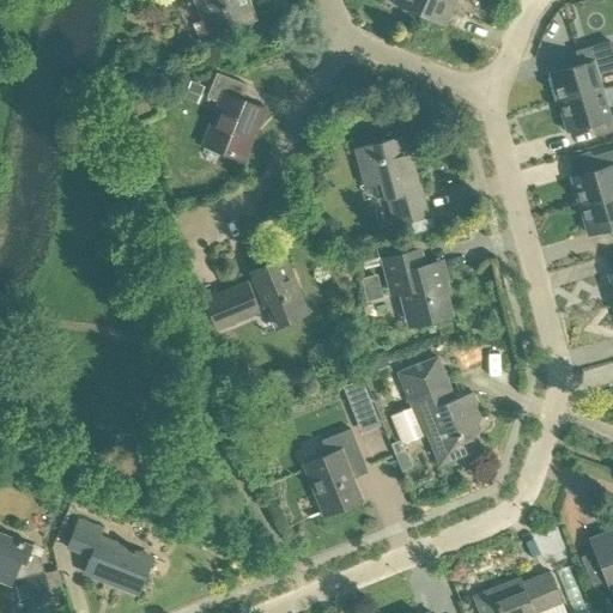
[(195,0),(211,38),(255,20),(247,0),(195,0)]
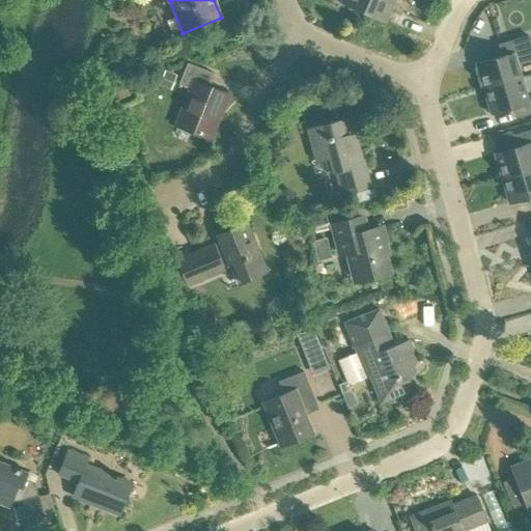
[(368,0),(342,0),(341,4),(363,14),(368,0)]
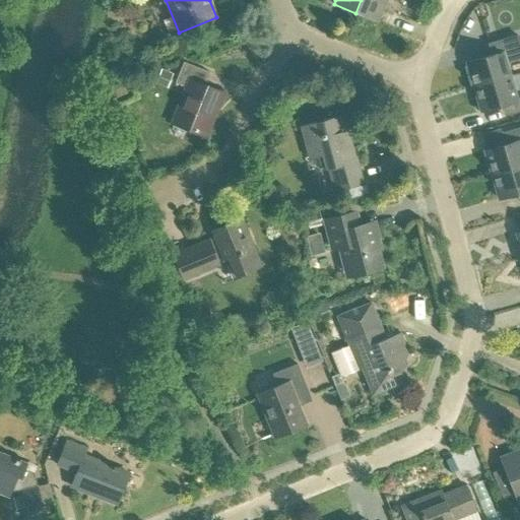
[(361,0),(355,13),(377,22),(386,0),(361,0)]
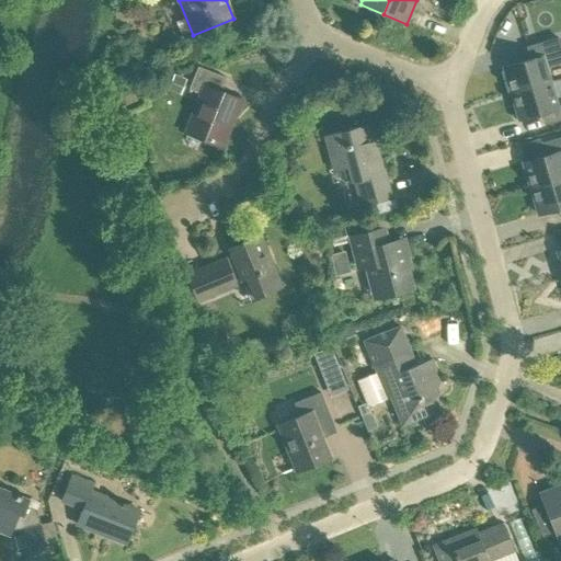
[(504,69),(512,94),(549,83),(545,69),(560,65),(556,53),(560,52),(560,49),(558,39),(527,48),(530,60),(504,69)]
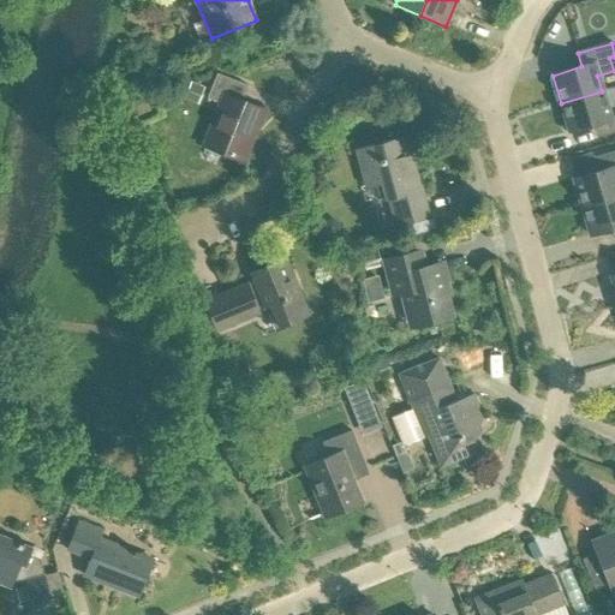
[(249,87),(218,75),(208,99),(221,103),(204,145),(245,161),(264,111),(243,102),(249,87)]
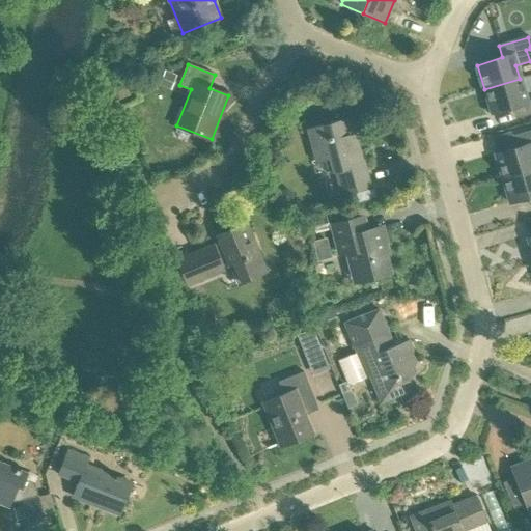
[(159,86),(170,90),(176,76),(164,71),(159,86)]
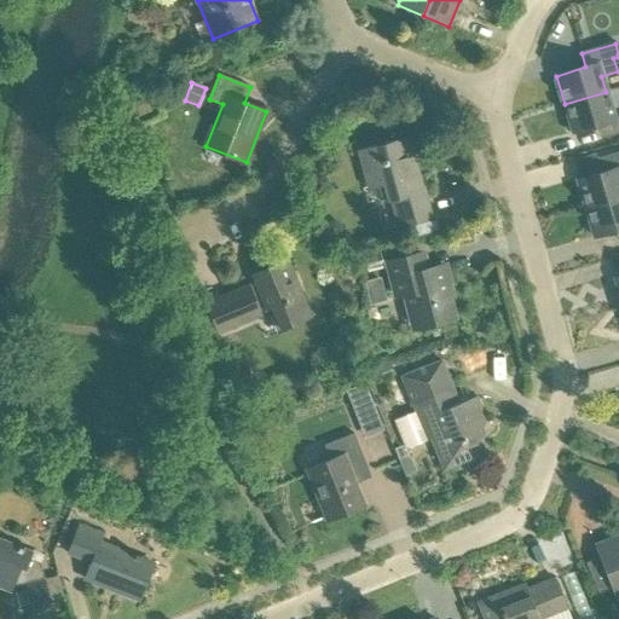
[(606,92),(565,104),(573,133),(603,125),(607,138),(618,133),(618,119),(614,121),(606,92)]
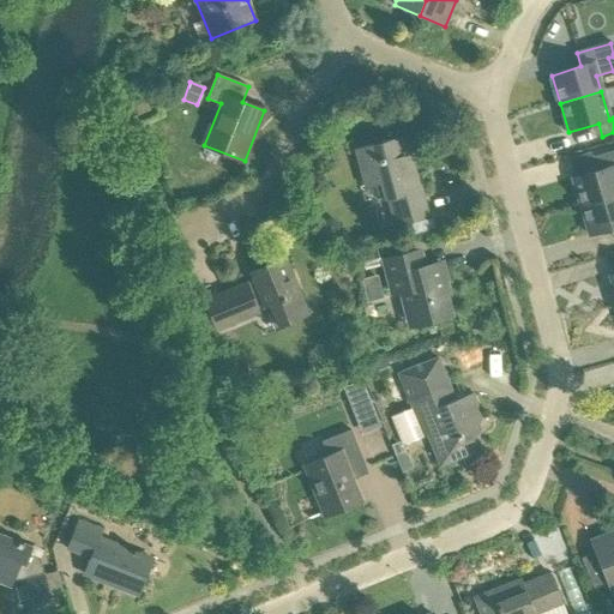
[(142,131),(154,161),(158,160),(162,157),(151,127),(148,128),(142,131)]
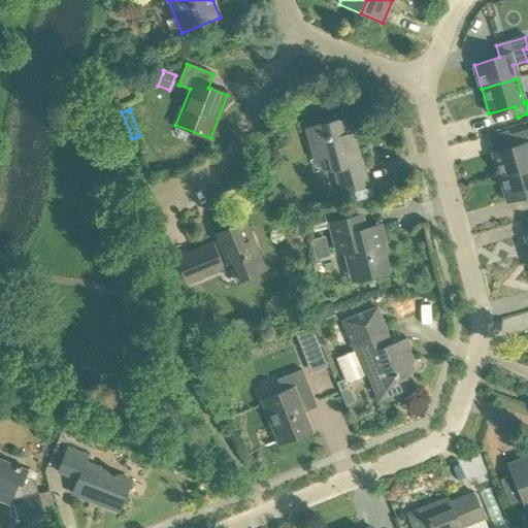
[(348,116),(307,126),(316,158),(322,157),(326,171),(334,169),(340,193),(367,186),(361,161),(359,162),(348,116)]
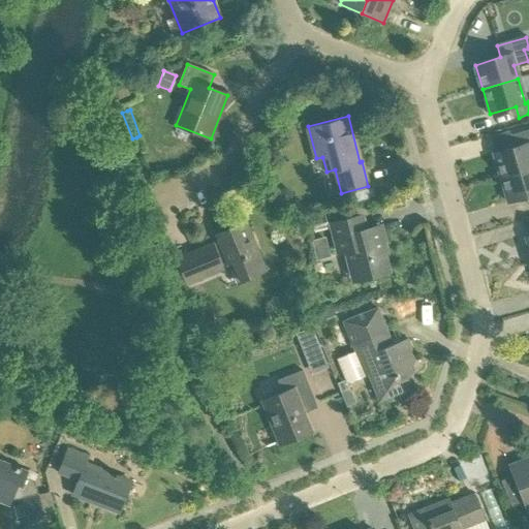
[(494,154),(501,179),(528,169),(528,130),(510,136),(514,148),(494,154)]
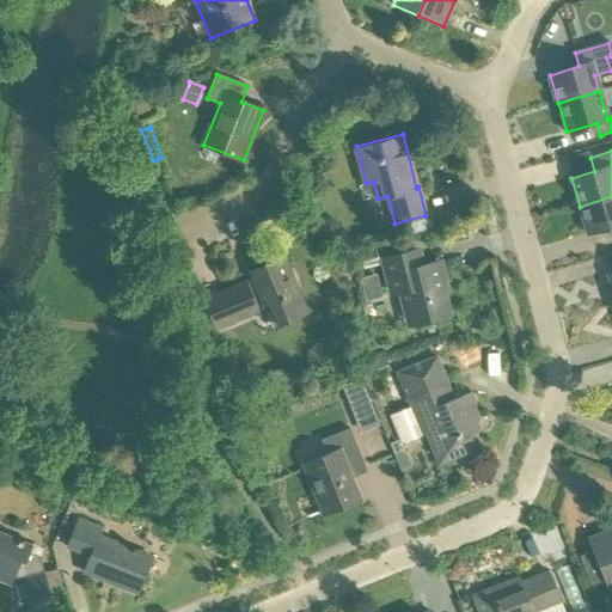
[(611,196),(580,207),(588,236),(611,228),(611,196)]
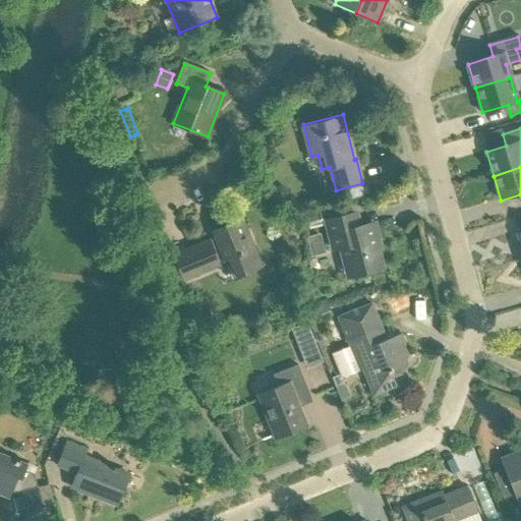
[(276,186),(272,190),(273,196),(278,200),(283,199),(287,194),(286,188),(281,185),(276,186)]
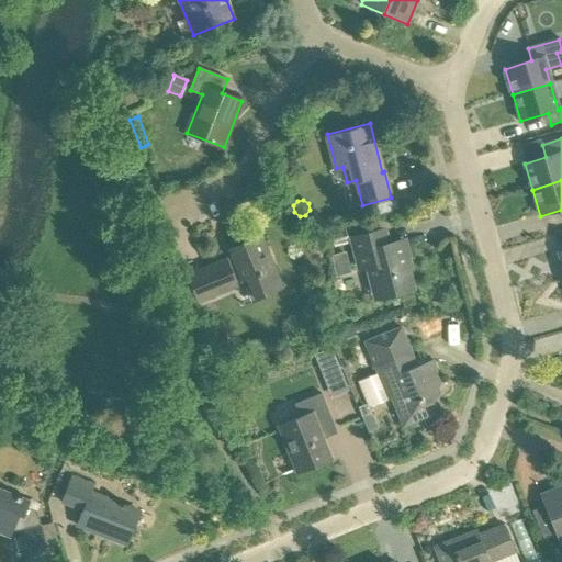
[(351,222),(360,220),(357,208),(348,210),(351,222)]
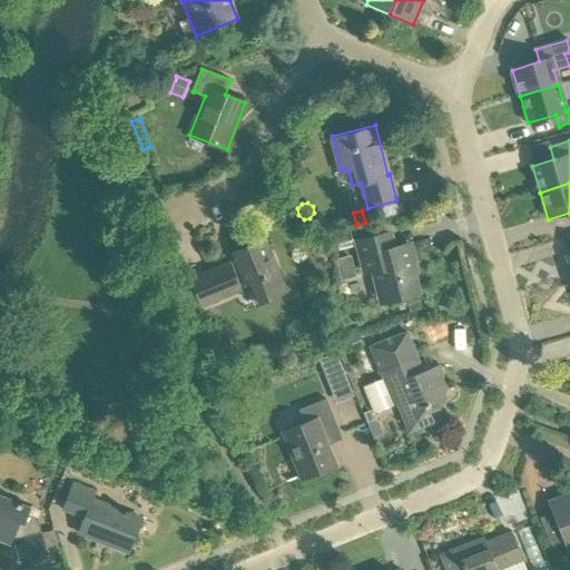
[(359,244),(366,275),(375,273),(377,283),(375,287),(377,296),(382,298),(383,303),(418,294),(410,264),(414,263),(410,246),(392,251),(389,236),(359,244)]
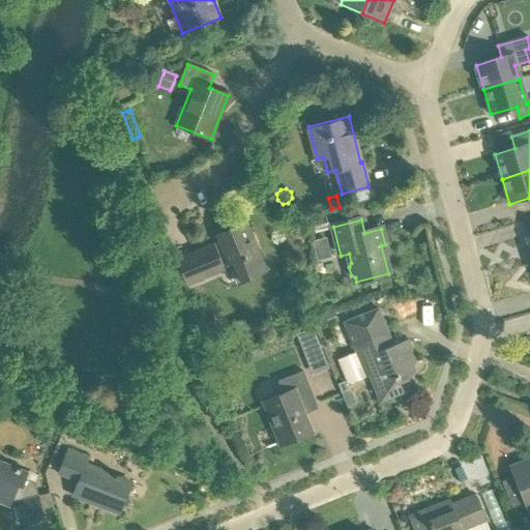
[(267,271),(246,223),(215,236),(217,241),(177,259),(188,286),(225,271),(223,267),(232,263),(240,282),(267,271)]
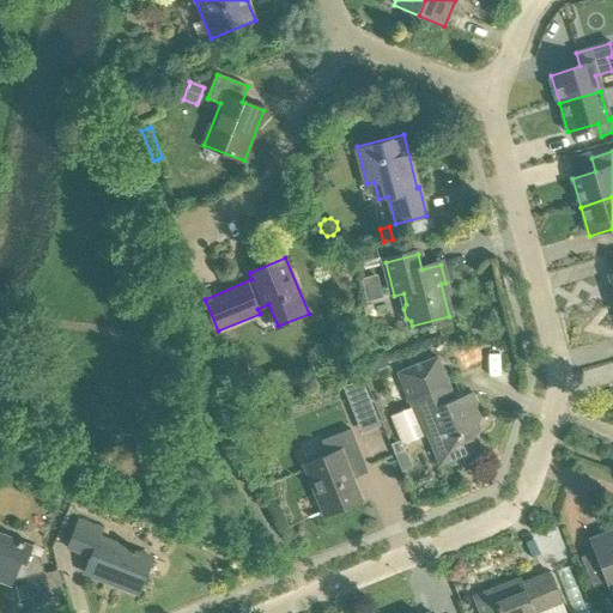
[(411,406),(418,422),(422,420),(439,465),(466,454),(462,443),(472,438),(480,414),(472,393),(454,400),(438,359),(399,376),(411,406)]
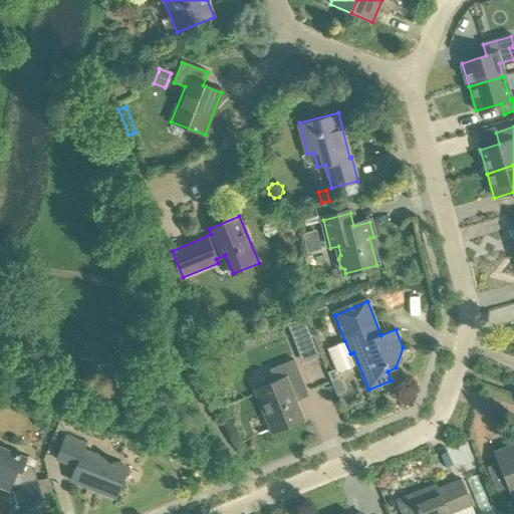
[(313,306),(317,314),(327,311),(323,302),(313,306)]
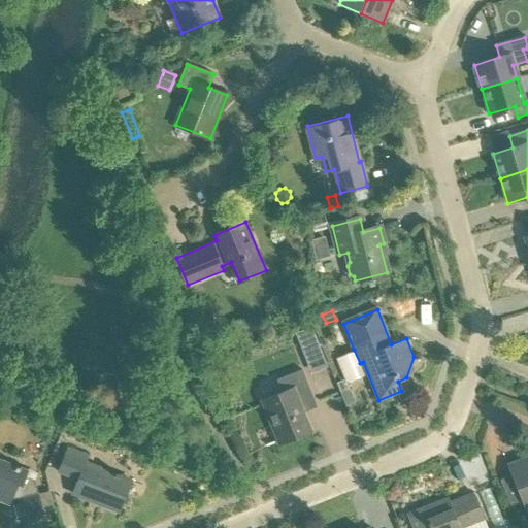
[(311,327),(295,334),(300,347),(317,339),(311,327)]
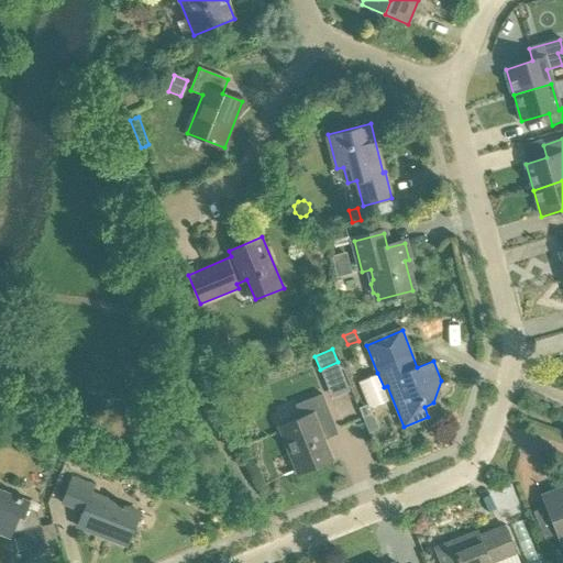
[(384,387),(377,373),(356,382),(367,409),(389,400),(384,387)]
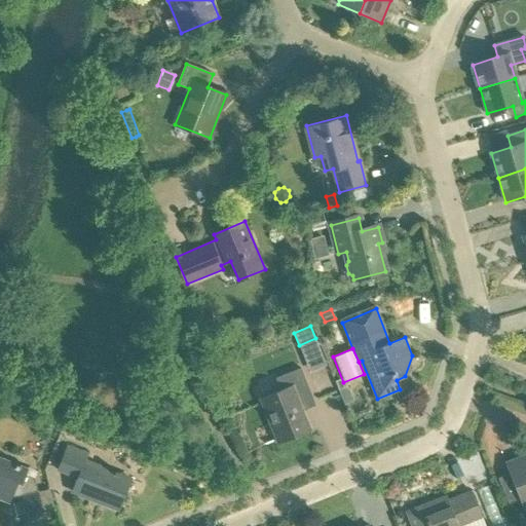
[(320,350),(304,358),(309,370),(325,364),(320,350)]
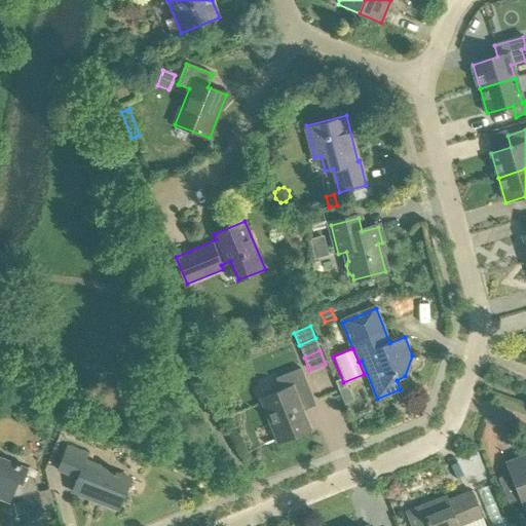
[(312,399),(301,369),(274,379),(280,395),(261,402),(276,440),(308,427),(299,404),(312,399)]
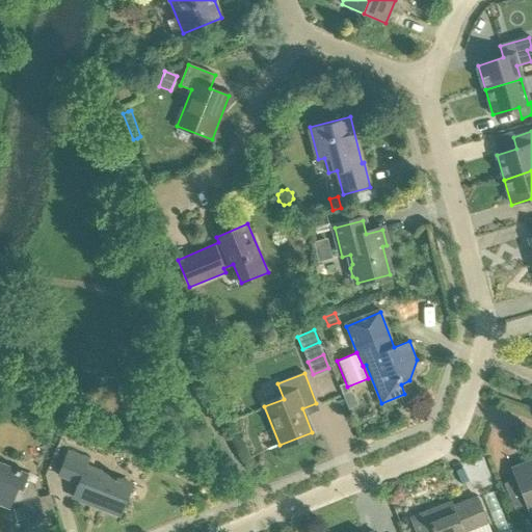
[(57,476),(62,478),(79,484),(74,498),(120,515),(132,484),(86,466),(89,460),(68,451),(57,476)]
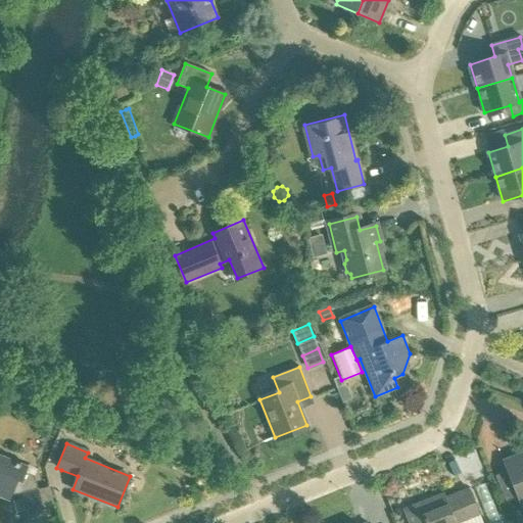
[(522,453),(521,454),(502,462),(522,512),(522,453)]
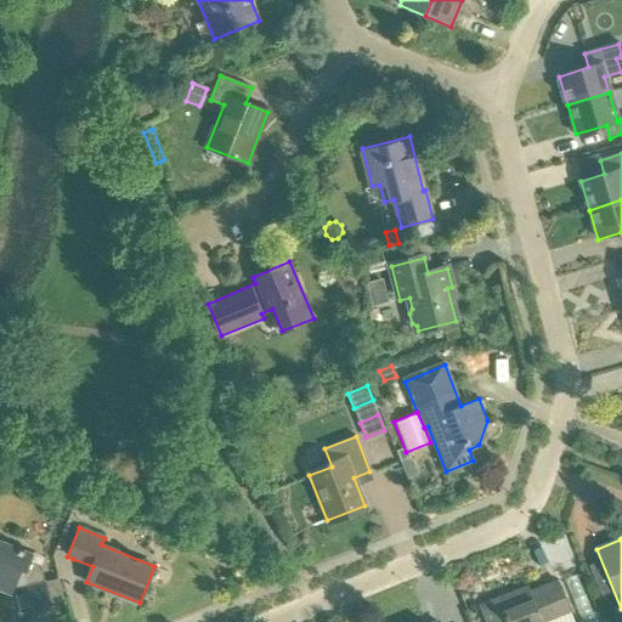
[(58,580),(44,582),(40,566),(30,563),(33,555),(0,542),(0,592),(11,597),(17,581),(29,578),(30,587),(26,588),(33,618),(51,614),(50,608),(64,604),(58,580)]
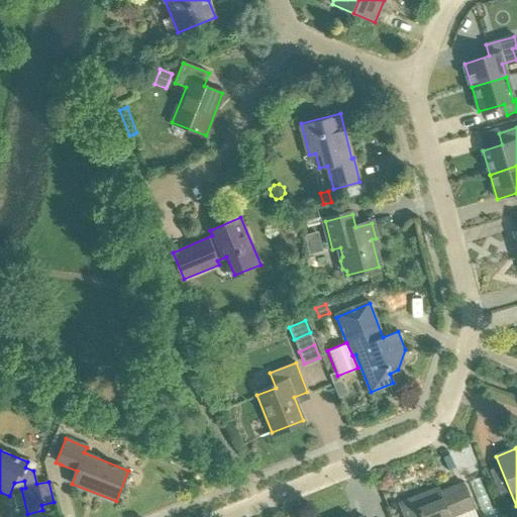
[(453,516),(474,509),(463,484),(440,493),(438,488),(398,503),(403,516),(453,516)]
